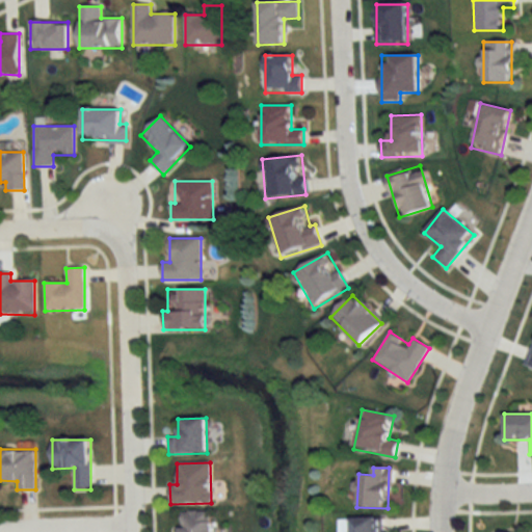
[(212,531),(211,511),(180,512),(180,531),(212,531)]
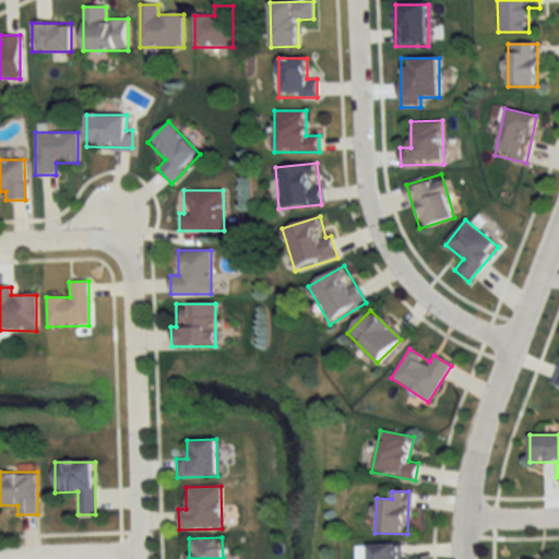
[(367,558),(407,558),(407,545),(368,545),(367,558)]
